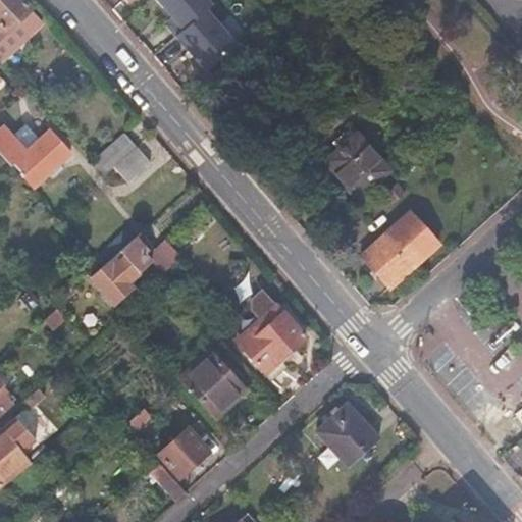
[(21,0),(0,0),(0,15),(22,40),(42,21),(21,0)]
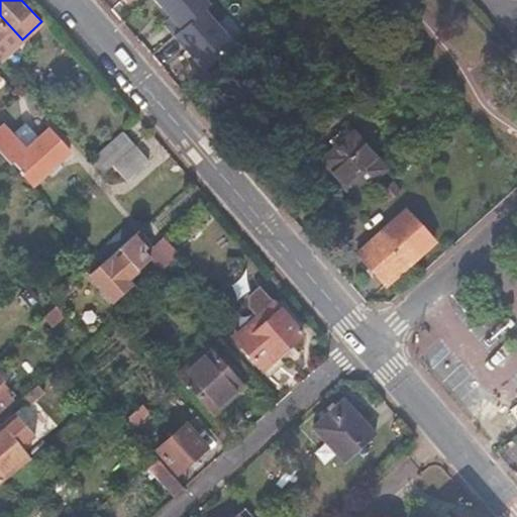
[(205,9),(197,0),(145,0),(173,33),(200,12),(205,9)]
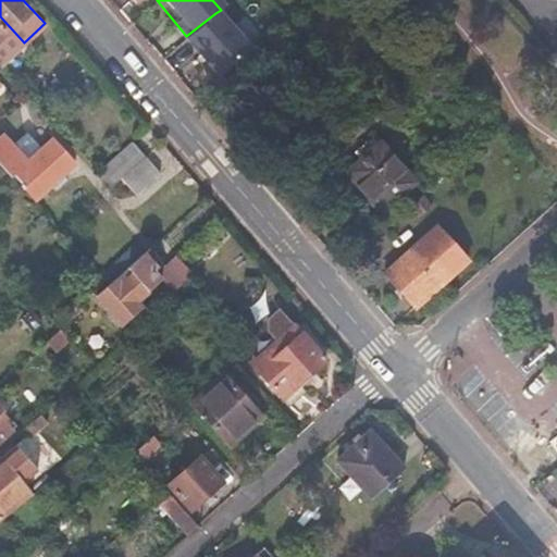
[(246,51),(215,13),(186,36),(177,42),(208,82),(246,51)]
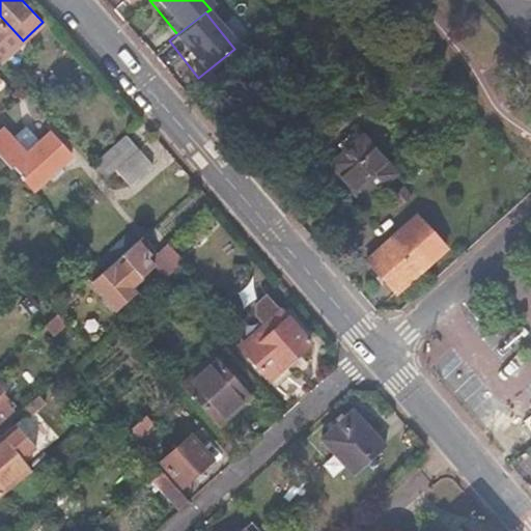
[(0,34),(2,32),(17,47),(23,40),(0,16),(0,34)]
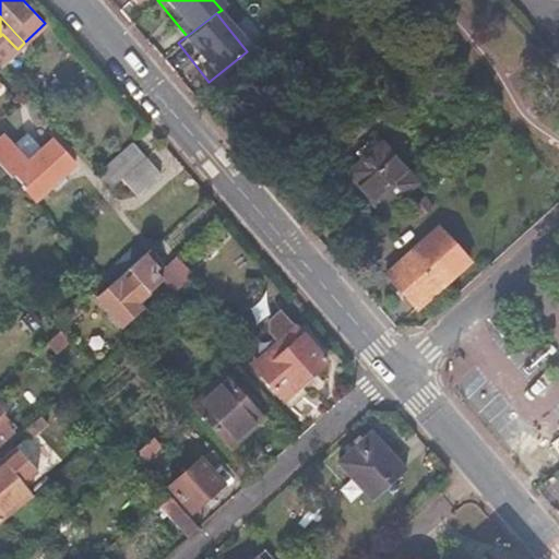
[(3,135),(0,138),(0,163),(14,179),(18,175),(39,199),(78,165),(54,139),(28,163),(3,135)]
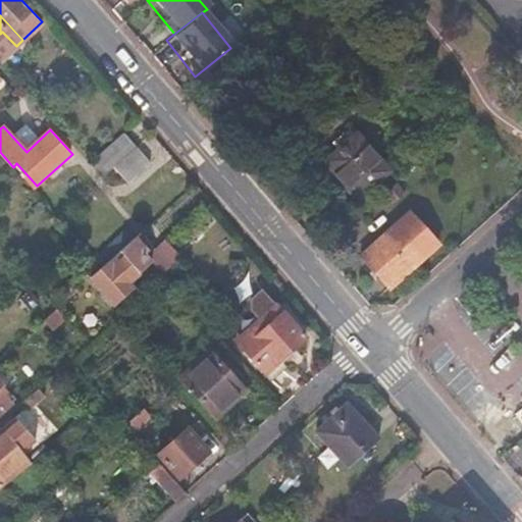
[(354,135),(324,162),(355,198),(386,171),(354,135)]
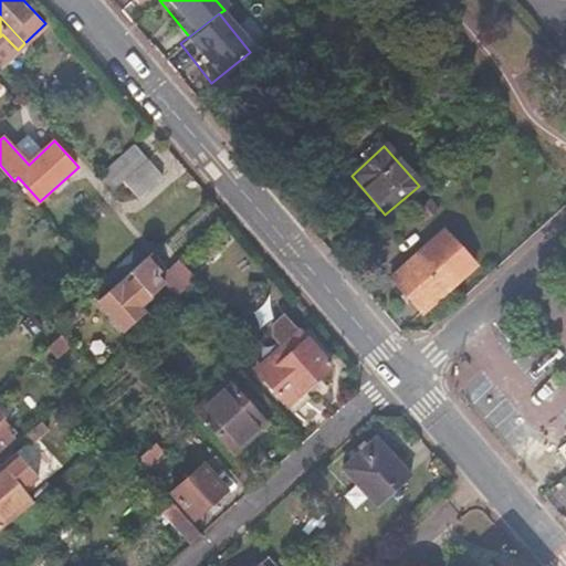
[(163,176),(149,160),(125,184),(138,198),(163,176)]
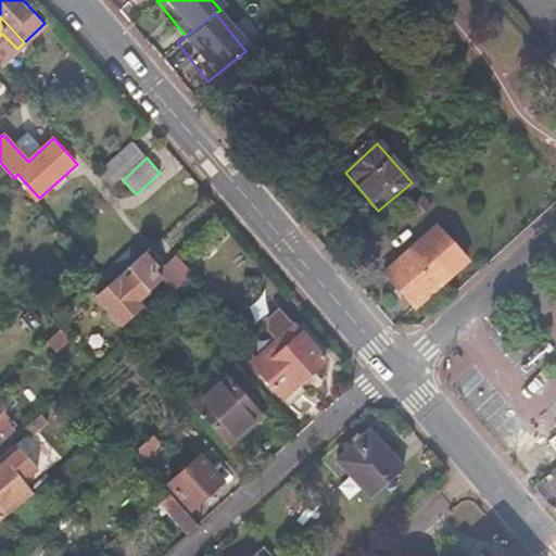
[(438,227),(386,273),(416,307),(467,262),(438,227)]
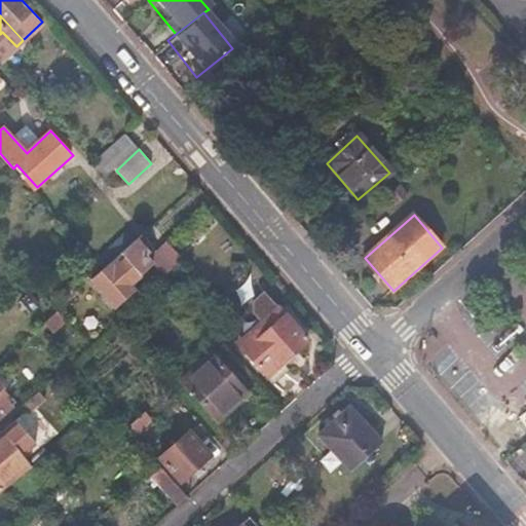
[(128,247),(104,268),(90,279),(113,305),(133,289),(129,286),(153,264),(146,257),(157,247),(144,232),(128,247)]
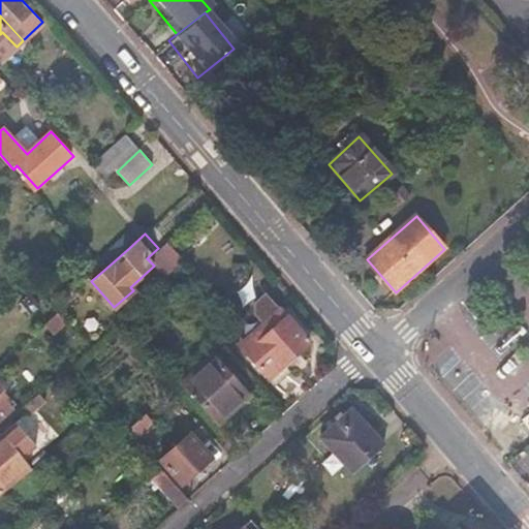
[(129,248),(122,241),(98,262),(99,265),(104,270),(129,248)]
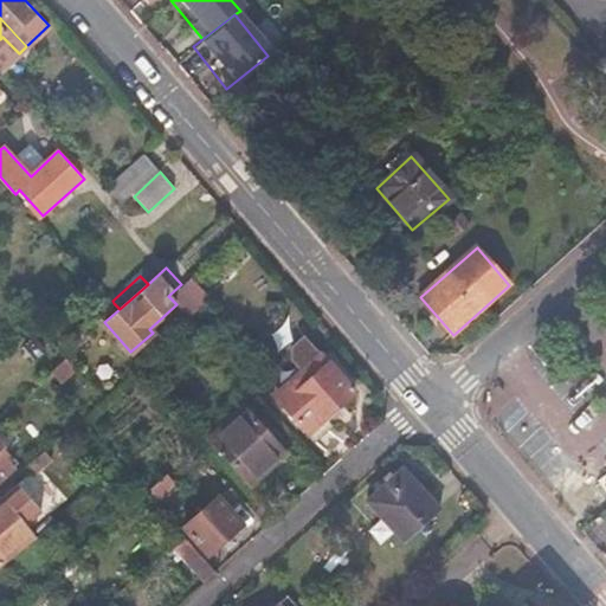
[(323,355),(275,399),(277,401),(313,440),(326,429),(322,423),(356,392),(326,359),(323,355)]
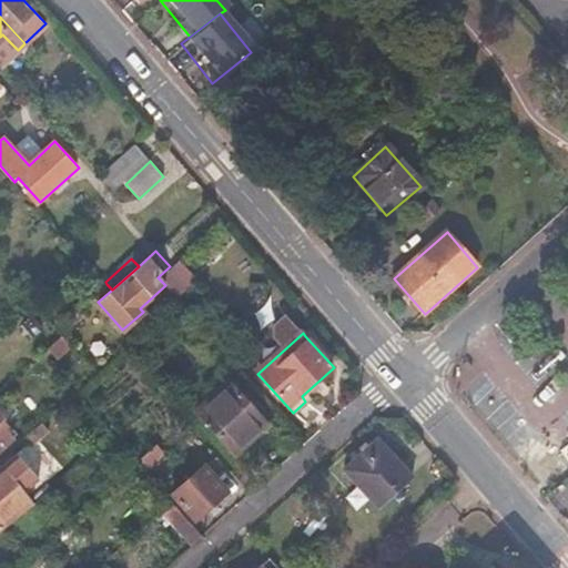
[(230,381),(198,409),(234,453),(269,424),(230,381)]
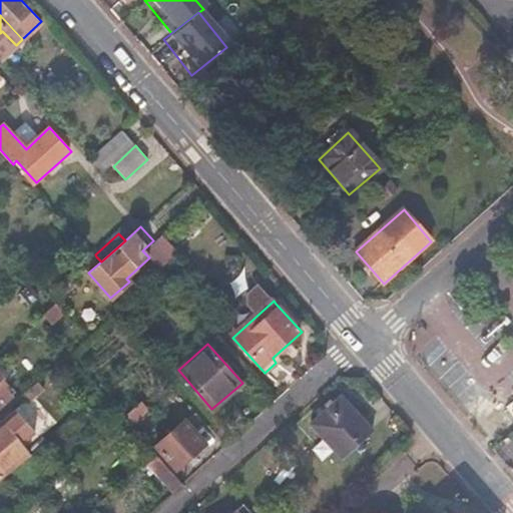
[(0,404),(10,395),(0,384),(0,379),(2,377),(0,374),(0,404)]
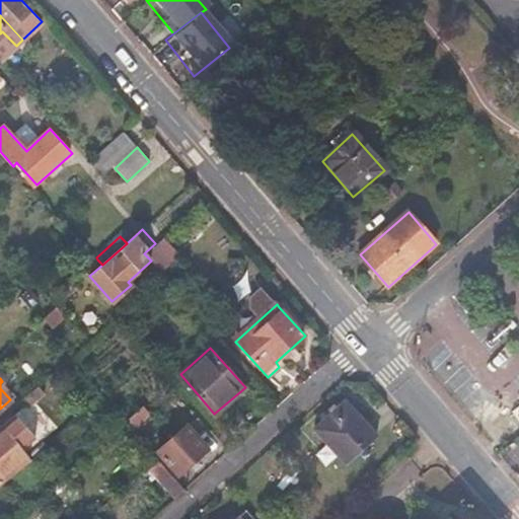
[(155,412),(146,401),(128,418),(137,428),(155,412)]
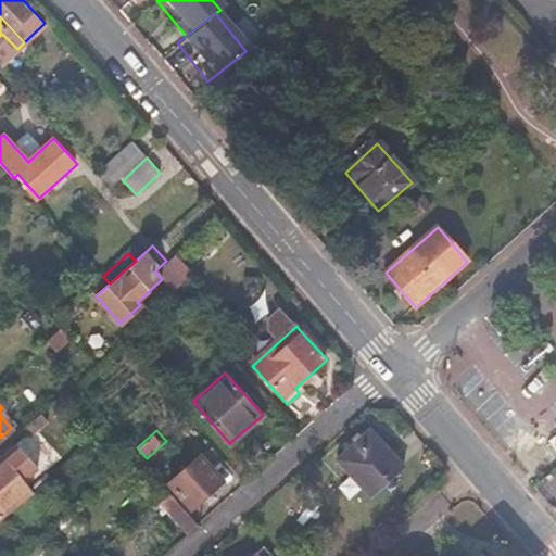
[(403,471),(367,431),(335,459),(370,501),(403,471)]
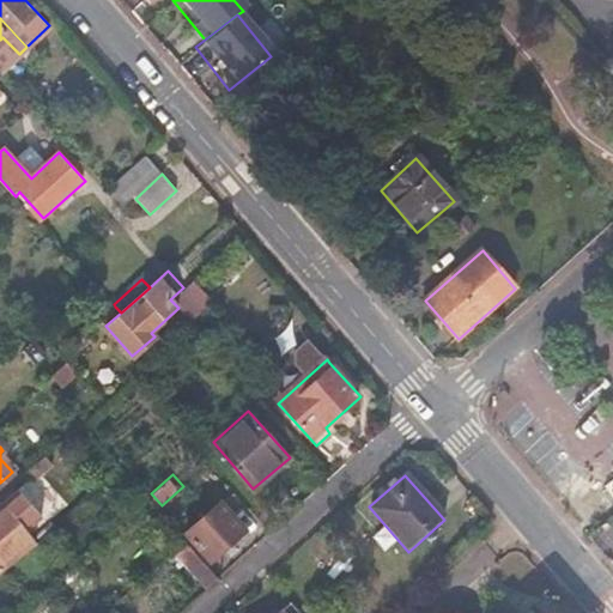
[(218,501),(186,530),(210,558),(243,529),(218,501)]
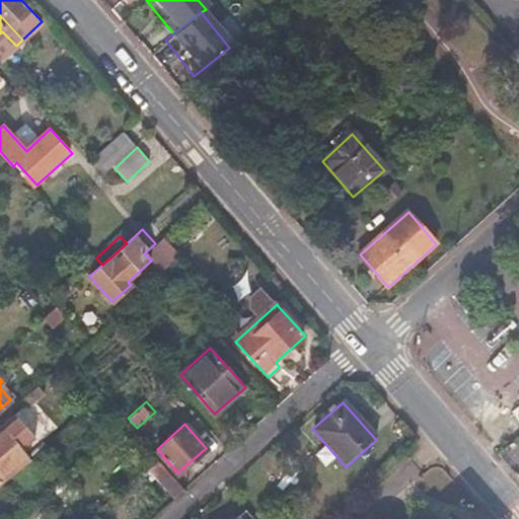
[(2,428),(0,430),(0,484),(27,463),(2,428)]
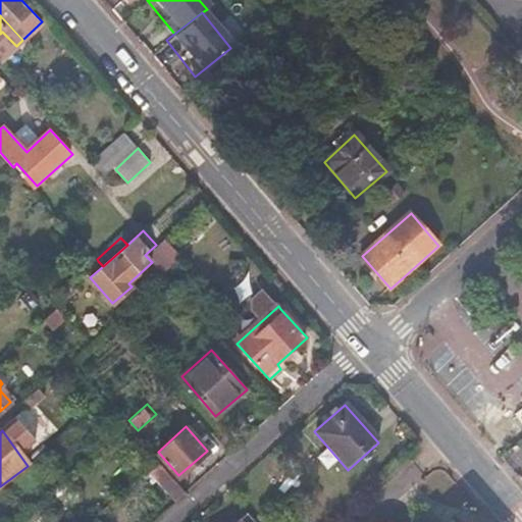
[(158,462),(148,471),(175,503),(186,493),(158,462)]
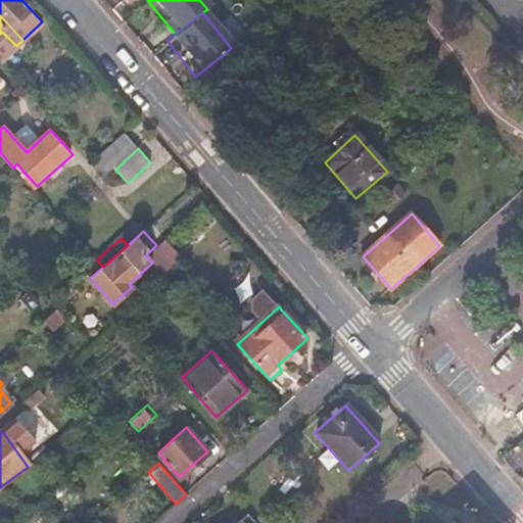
[(522,470),(512,480),(511,484),(522,497),(522,470)]
